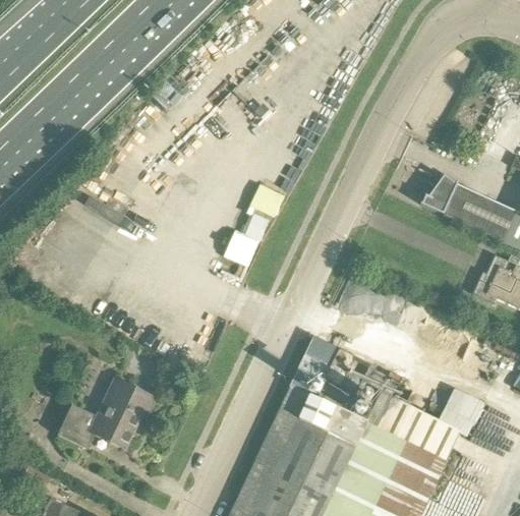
[(519,211),(457,182),(459,179),(458,179),(456,181),(445,176),(444,178),(445,178),(442,184),(438,182),(436,185),(437,186),(432,195),(427,193),(427,194),(424,202),(421,201),(420,202),(444,212),(519,247),(519,211)]
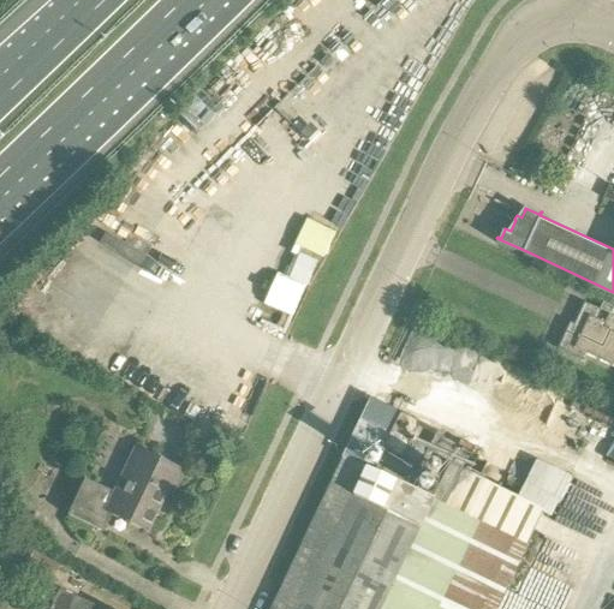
[(571,318),(559,345),(584,357),(588,351),(613,363),(613,303),(603,298),(600,305),(585,298),(574,320),(571,318)]
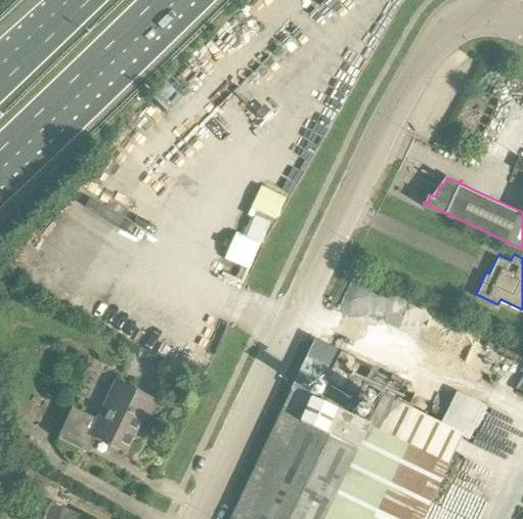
[(320,398),(293,386),(230,518),(422,518),(463,434),(469,437),(485,403),(456,390),(441,421),(383,392),(367,423),(350,414),(358,397),(357,397),(374,364),(357,357),(341,389),(328,382),(320,398)]
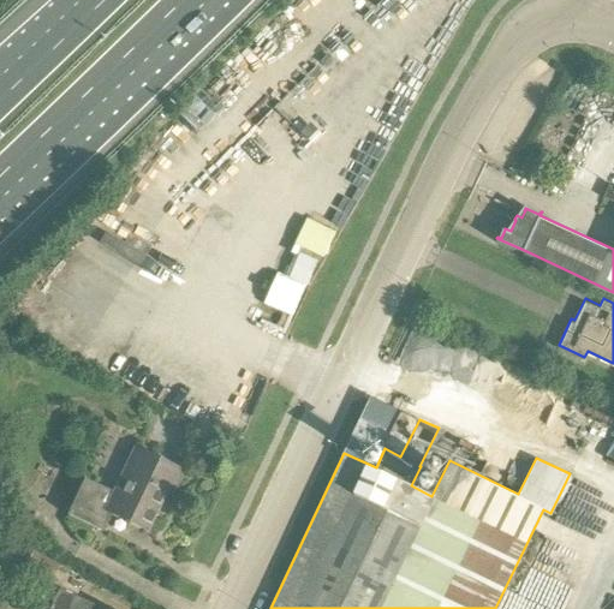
[(170,483),(176,485),(184,469),(143,449),(123,491),(87,475),(70,511),(103,526),(103,525),(101,524),(109,507),(149,526),(170,483)]
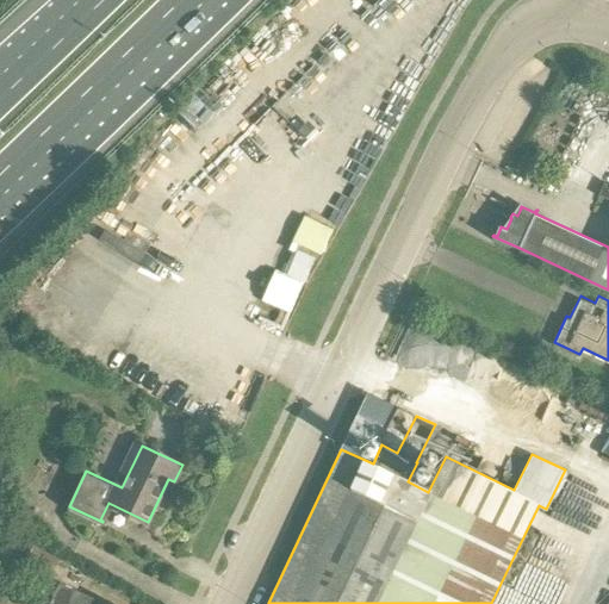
[(49,603),(113,603),(61,580),(49,603)]
